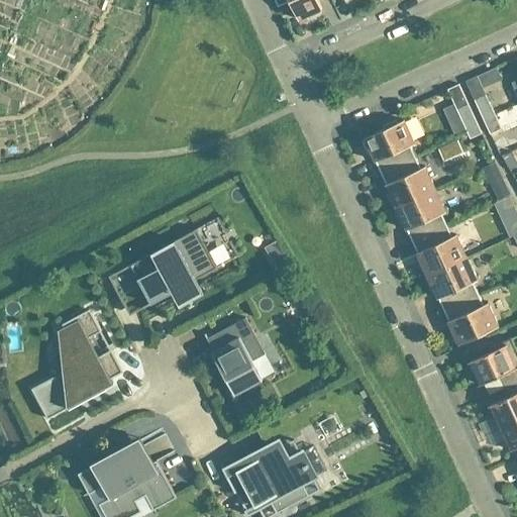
[(317,0),(274,0),(278,7),(290,2),(298,20),(306,16),(307,19),(320,13),(319,10),(321,9),(317,0)]
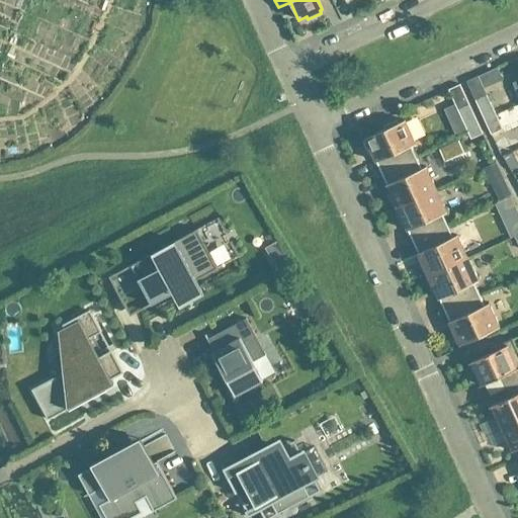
[(496,116),(486,95),(478,76),(465,81),(485,121),(496,116)]
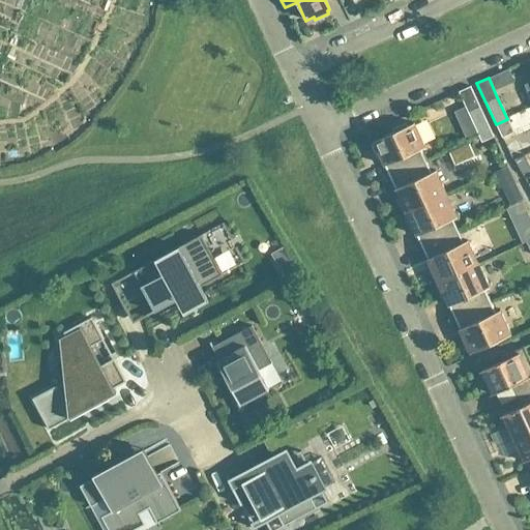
[(489,127),(478,106),(470,86),(458,92),(477,134),(489,127)]
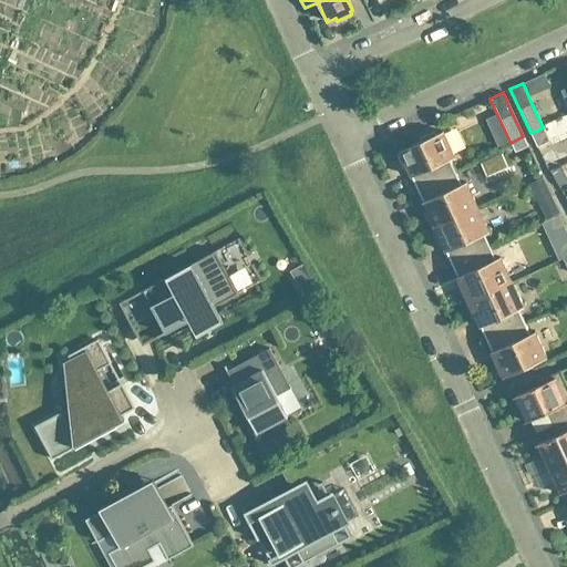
[(549,142),(543,127),(531,133),(537,147),(549,142)]
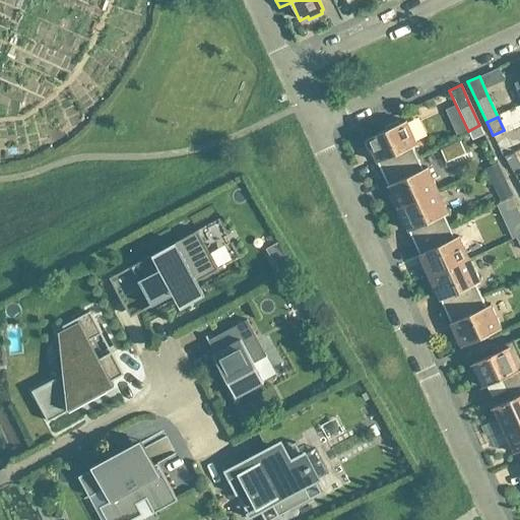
[(417,157),(412,146),(416,144),(405,121),(399,124),(397,121),(384,127),(385,130),(367,139),(368,141),(365,143),(371,156),(374,154),(382,174),(417,157)]
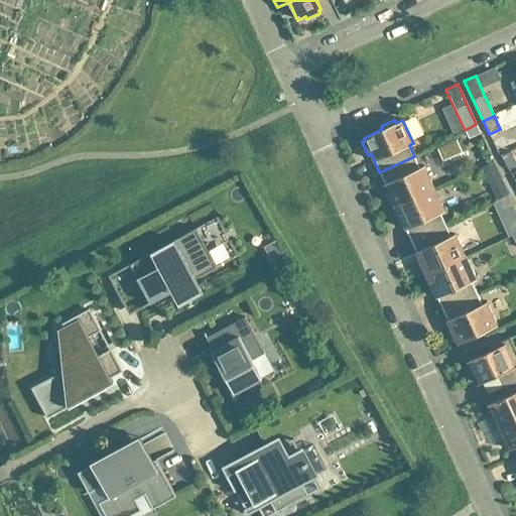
[(480,133),(476,124),(465,130),(469,139),(480,133)]
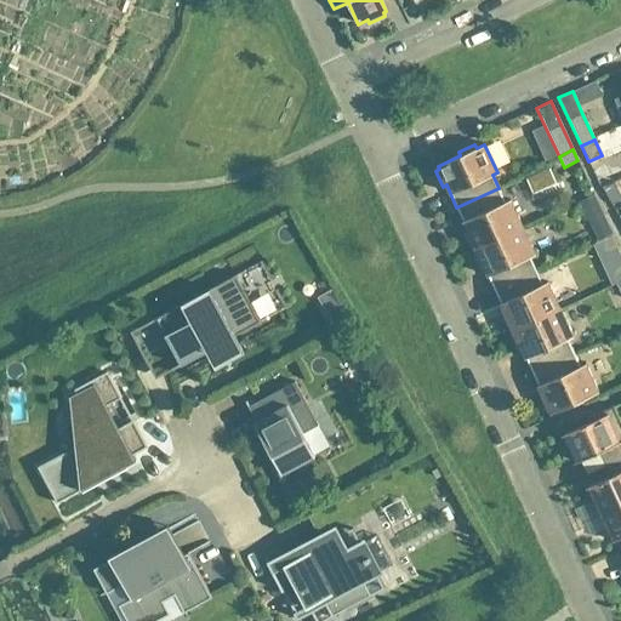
[(614,183),(604,165),(593,171),(603,189),(614,183)]
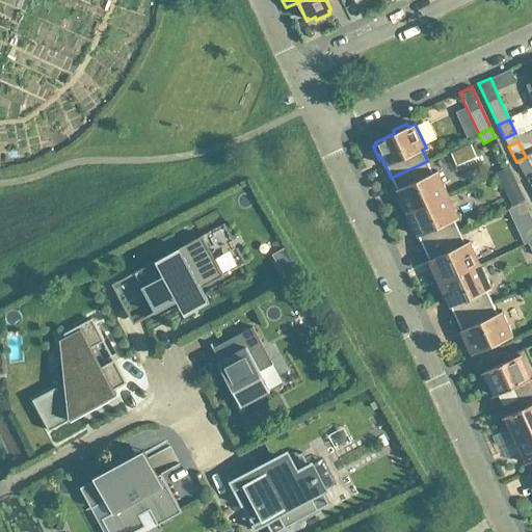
[(531,167),(526,157),(516,162),(525,176),(531,170),(531,167)]
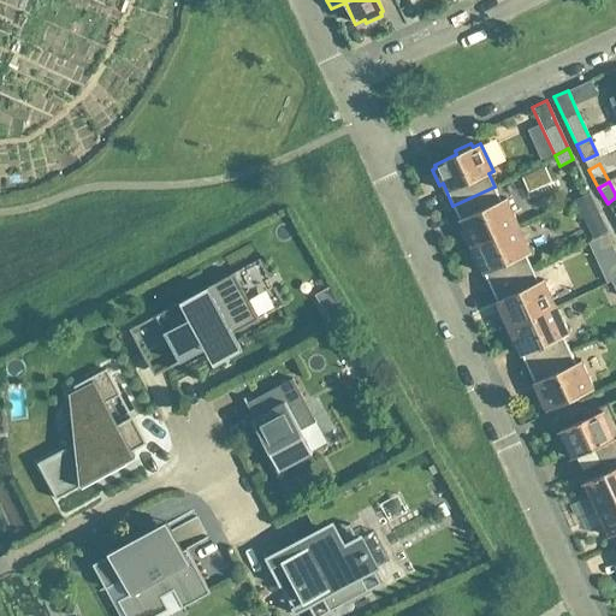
[(519,225),(505,199),(501,201),(495,187),(452,206),(463,230),(460,231),(468,249),(519,225)]
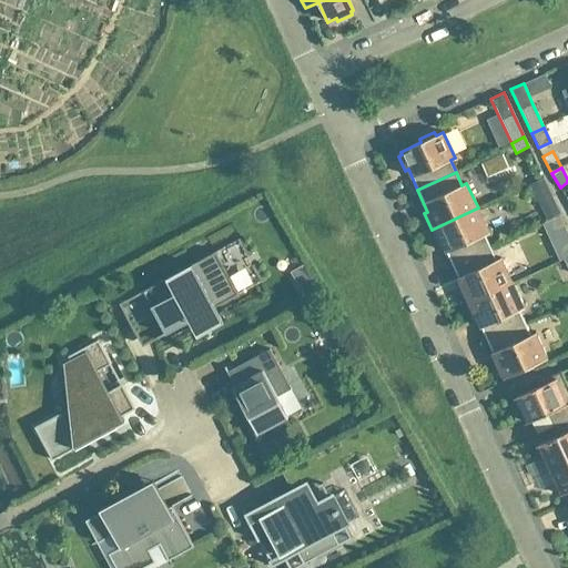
[(527,185),(534,201),(550,194),(544,178),(527,185)]
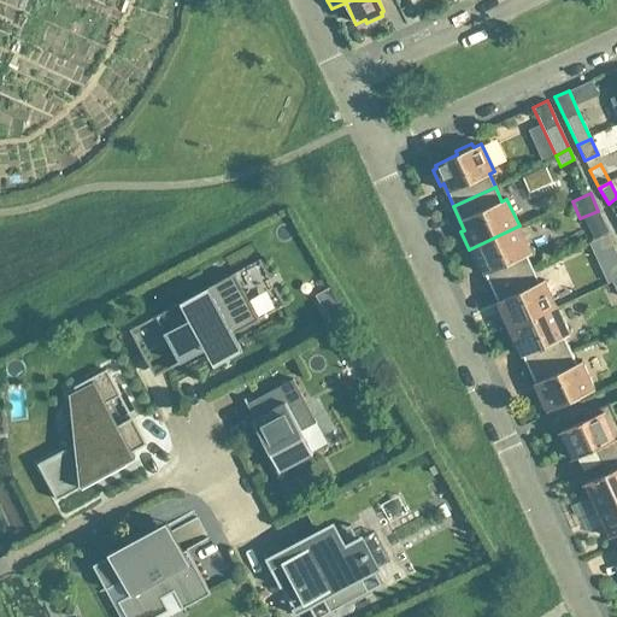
[(533,269),(527,256),(532,253),(519,225),(469,250),(477,266),(481,265),(491,288),(533,269)]
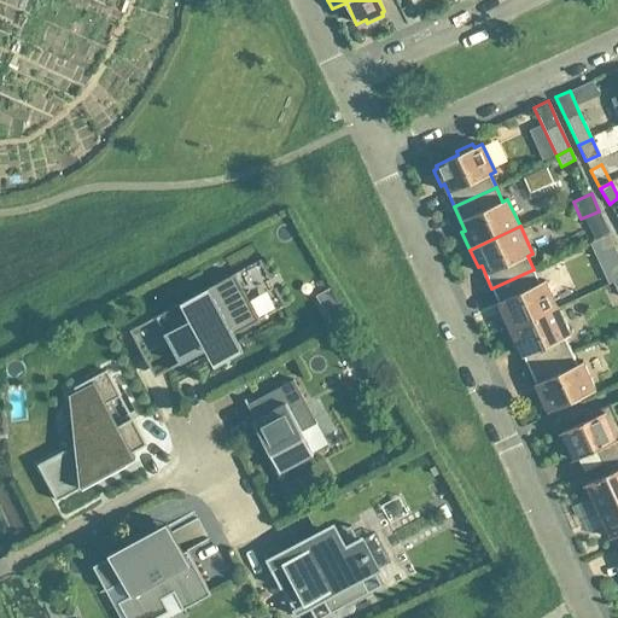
[(617,251),(610,234),(592,243),(599,260),(617,251)]
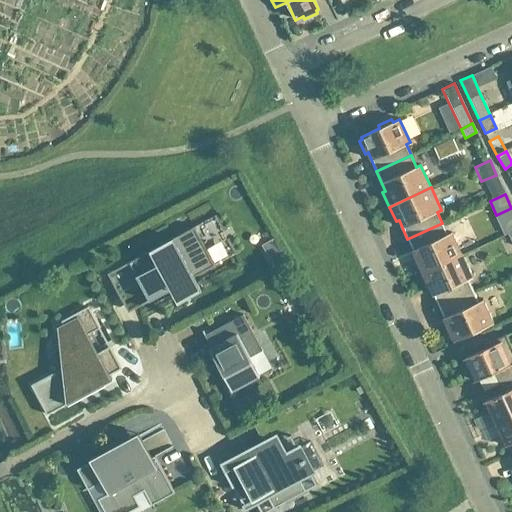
[(194,277),(236,254),(215,215),(129,262),(149,300),(170,289),(178,303),(201,291),(194,277)]
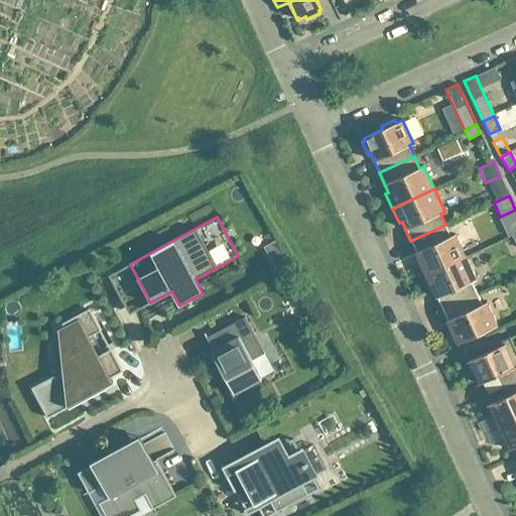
[(466,257),(455,235),(450,237),(445,225),(410,241),(419,260),(416,262),(423,276),(466,257)]
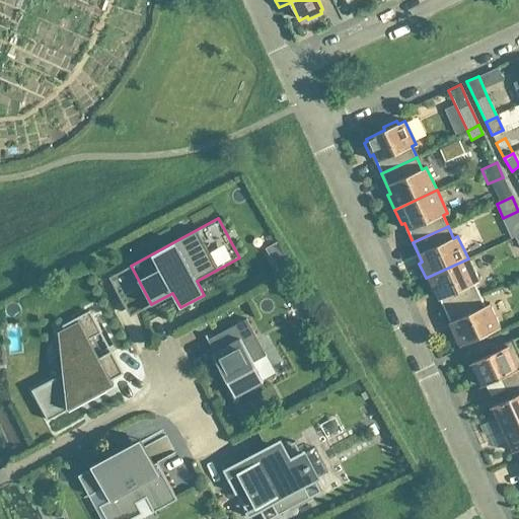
[(285,254),(273,262),(280,273),(292,266),(285,254)]
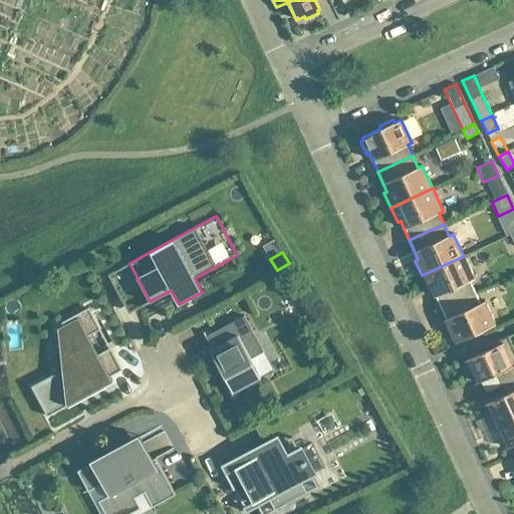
[(475,292),(470,281),(474,279),(464,256),(422,275),(429,290),(432,289),(441,308),(475,292)]
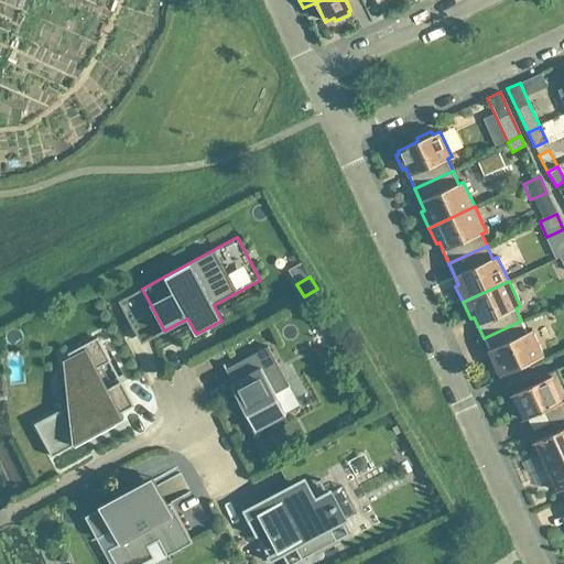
[(543,356),(532,331),(527,333),(521,321),(484,338),(492,359),(489,360),(496,375),(499,373),(500,376),(543,356)]
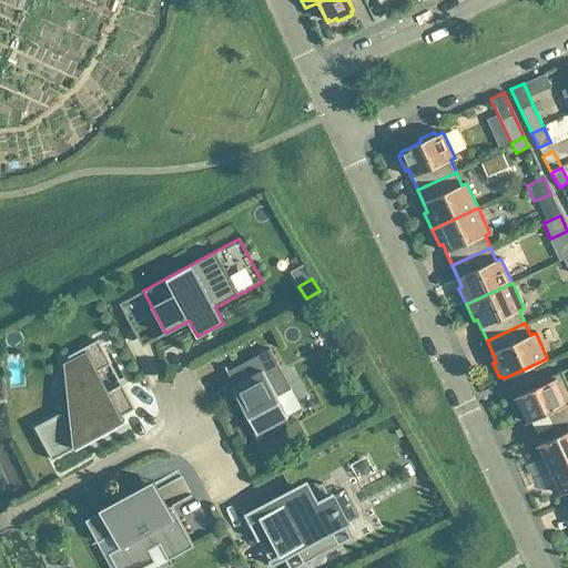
[(69,412),(38,428),(53,457),(51,458),(51,460),(82,444),(80,438),(134,408),(122,384),(108,392),(97,372),(111,364),(99,340),(68,356),(70,359),(63,363),(66,382),(67,382),(67,381),(74,379),(88,404),(82,407),(79,402),(67,408),(69,412)]
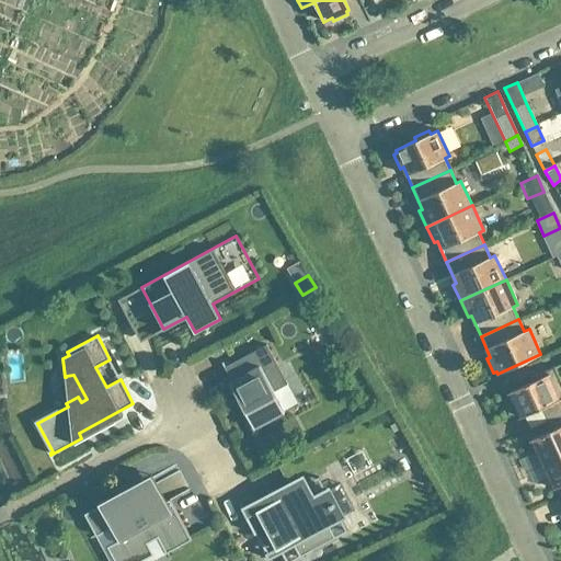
[(224,367),(243,403),(239,405),(251,430),(284,412),(273,391),(287,384),(266,345),(224,367)]
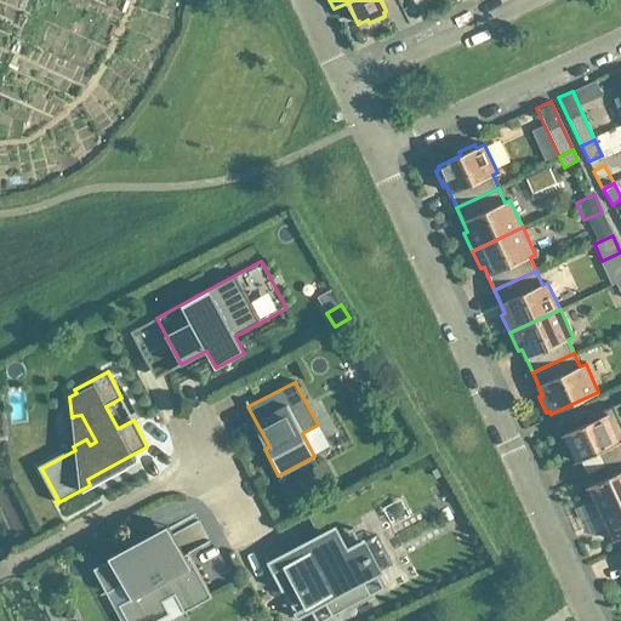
[(614,408),(614,406),(587,419),(590,422),(563,434),(576,462),(599,453),(605,467),(610,465),(620,459),(620,425),(613,408),(614,408)]
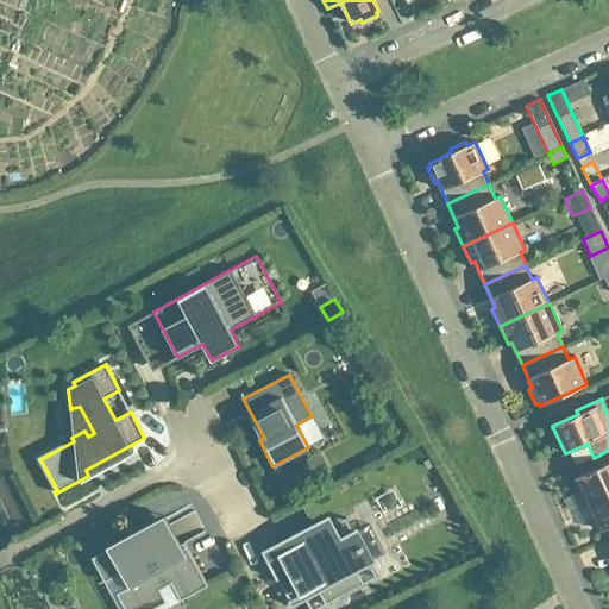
[(608,450),(598,456),(594,458),(598,468),(576,477),(589,504),(608,495),(608,450)]
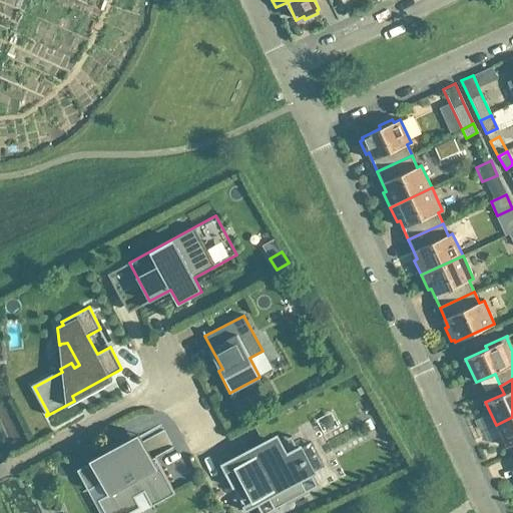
[(512,417),(496,425),(506,447),(512,444),(512,417)]
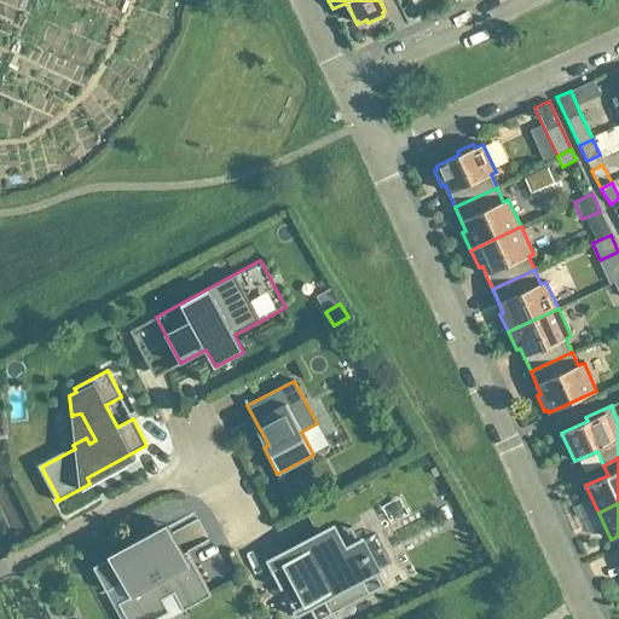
[(590,541),(603,533),(588,508),(576,516),(590,541)]
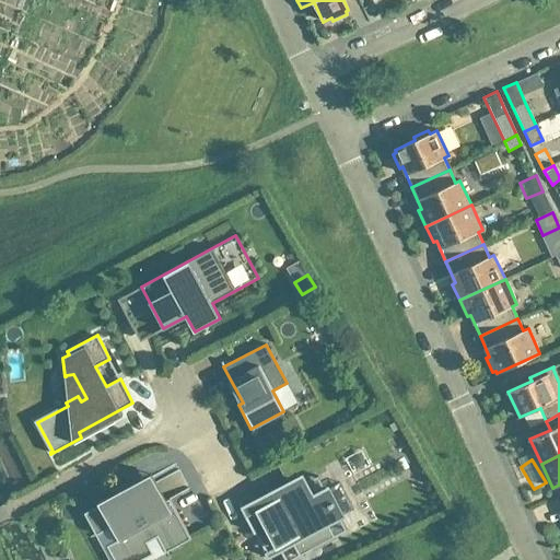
[(182,479),(167,483),(173,499),(187,493),(182,479)]
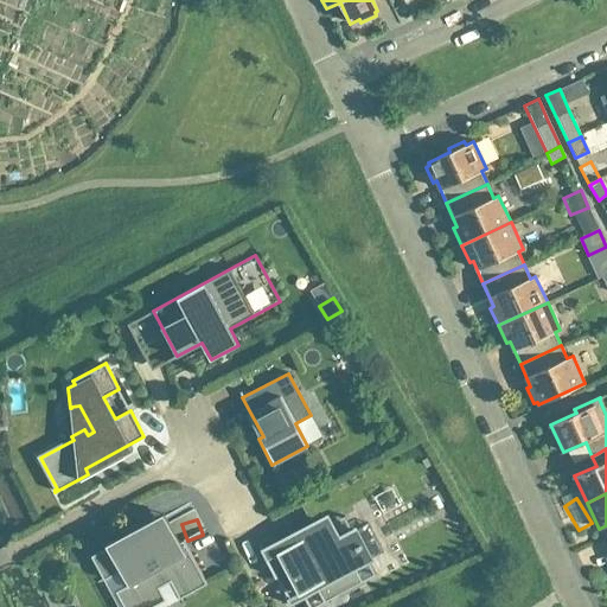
[(281,551),(305,596),(318,589),(325,602),(362,582),(355,570),(372,561),(355,528),(337,537),(330,524),(310,536),(305,528),(296,532),(301,541),(281,551)]
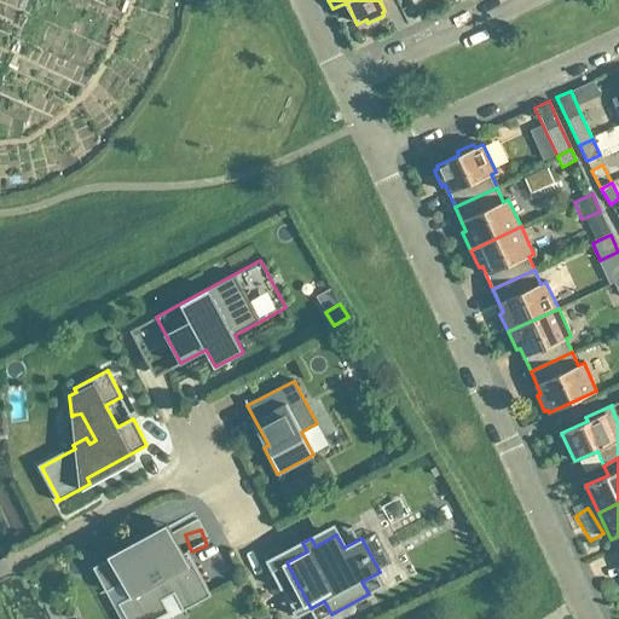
[(209,595),(186,553),(162,566),(146,538),(93,567),(115,606),(120,605),(127,618),(155,618),(168,612),(161,599),(174,591),(184,609),(209,595)]
